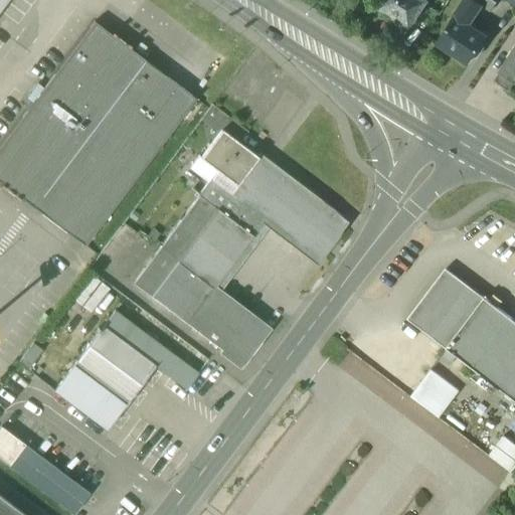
[(383,0),(380,6),(410,24),(417,13),(421,15),(427,6),(423,3),(425,0),(383,0)]
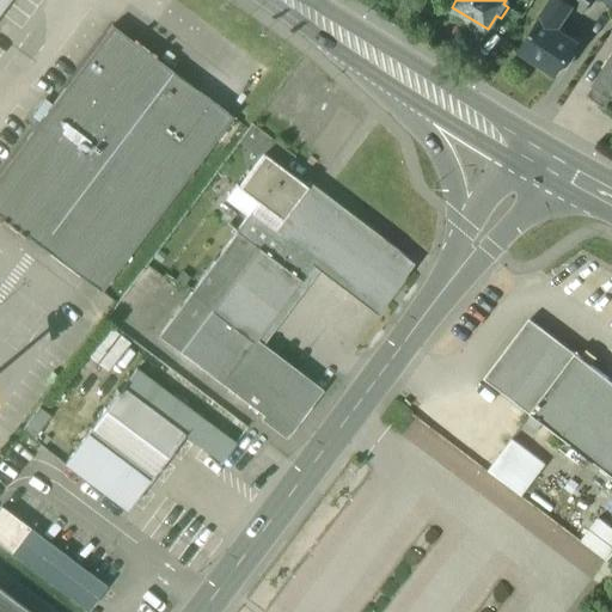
[(573,5),(565,0),(550,0),(539,18),(556,30),(573,5)]
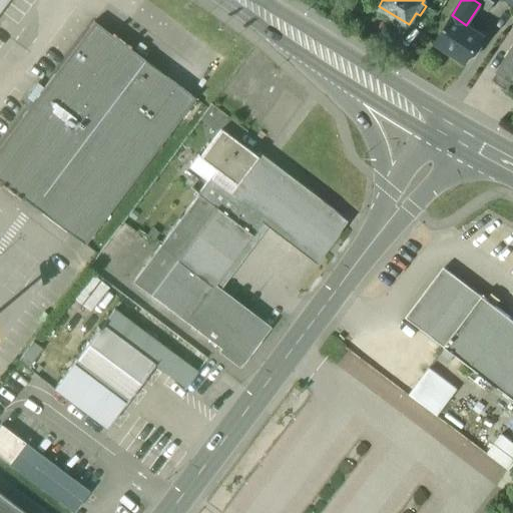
[(495,0),(474,0),(480,4),(489,10),(495,0)]
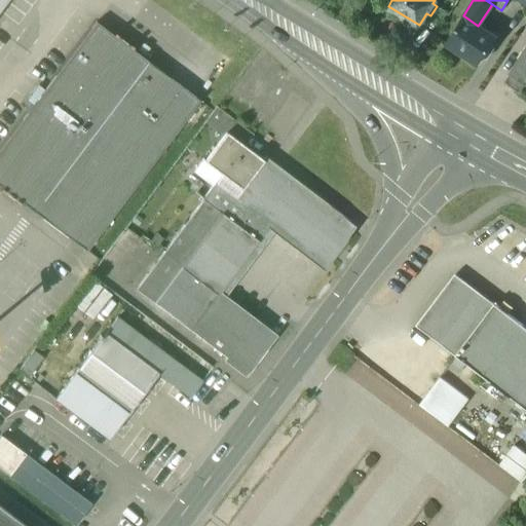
[(478,26),(463,15),(445,43),(478,65),(496,37),(478,26)]
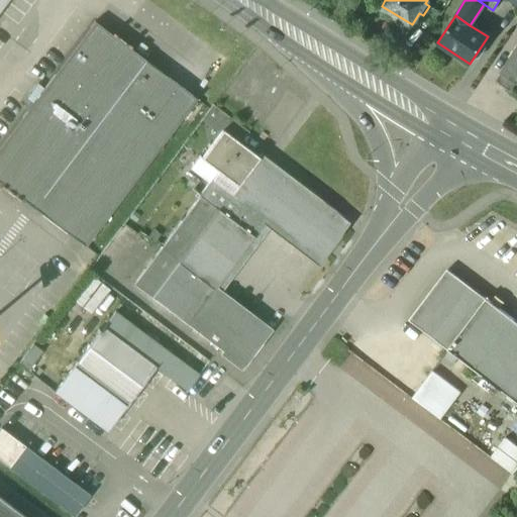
[(197,99),(95,22),(0,148),(0,181),(86,245),(197,99)]
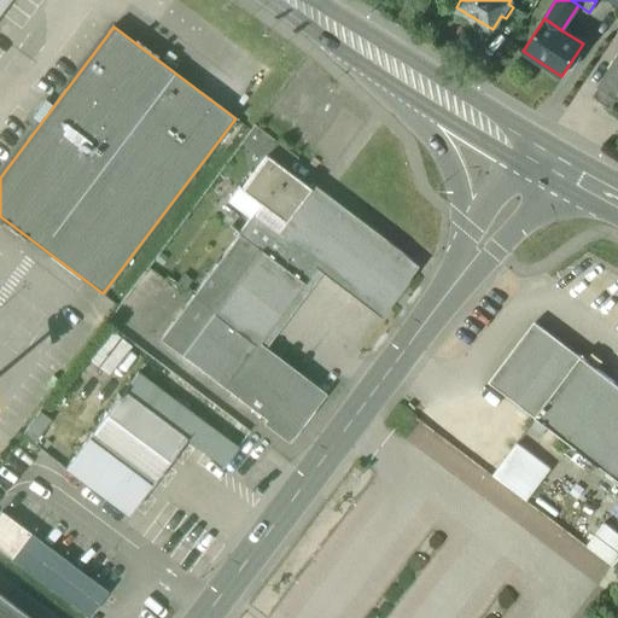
[(617,59),(594,97),(611,108),(617,97),(617,59)]
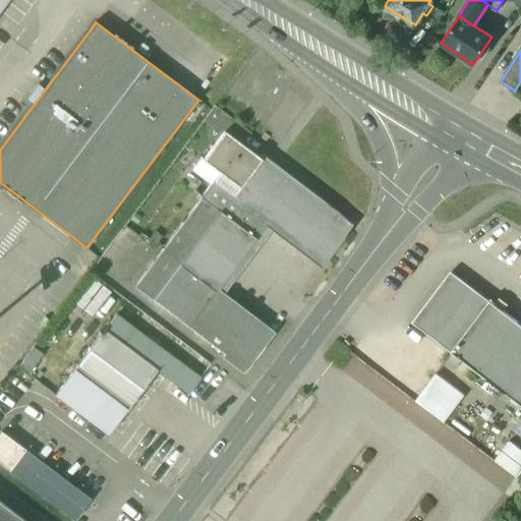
[(251,132),(215,105),(206,118),(223,131),(224,130),(242,143),(251,132)]
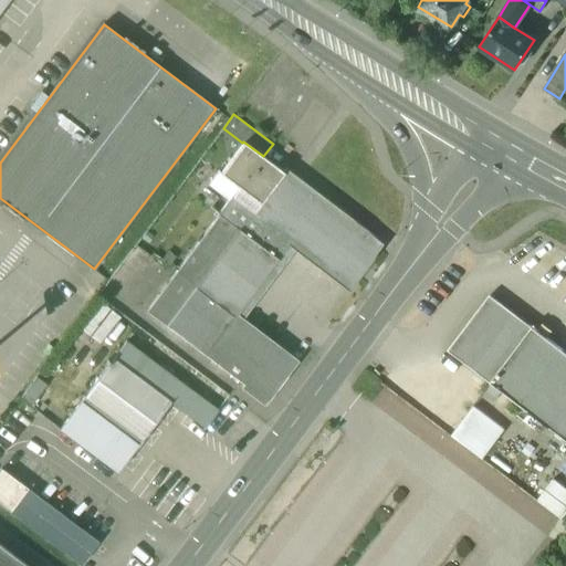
[(263,156),(243,142),(242,143),(220,173),(240,188),(233,196),(254,211),(284,173),(263,156)]
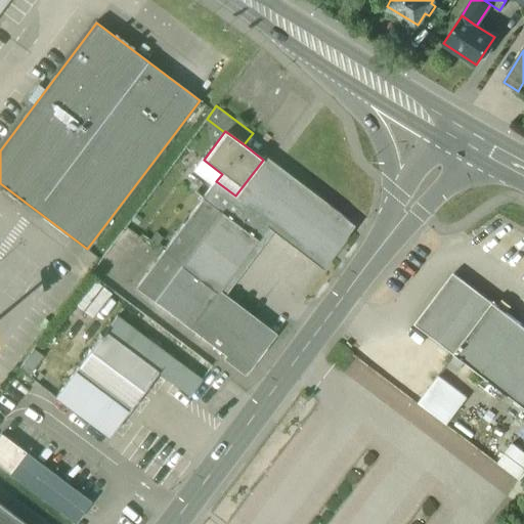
[(222,174),(204,160),(203,159),(193,171),(213,186),(216,181),(222,174)]
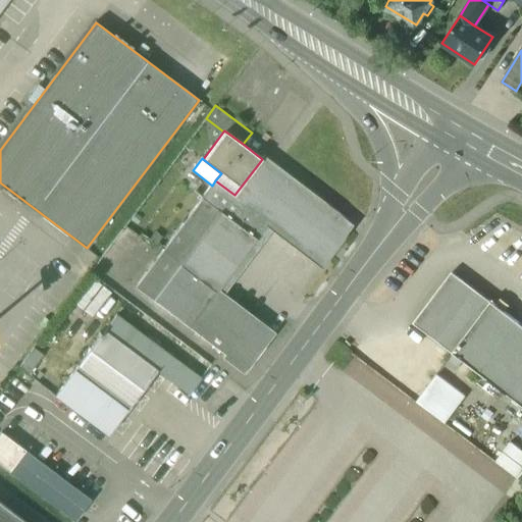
[(235,195),(215,180),(212,186),(202,198),(219,212),(179,264),(216,293),(268,223),(321,263),(350,225),(262,159),(235,195)]
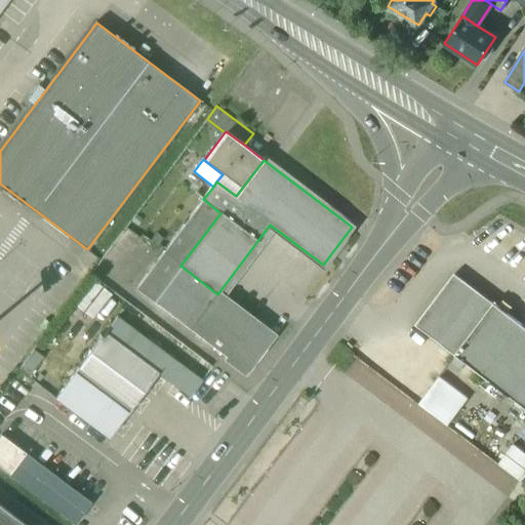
[(203,199),(164,251),(163,253),(180,266),(220,213),(203,199)]
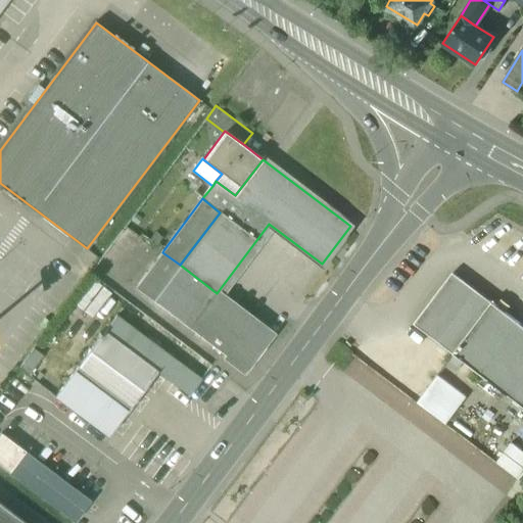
[(180,265),(162,252),(136,287),(153,300),(180,265)]
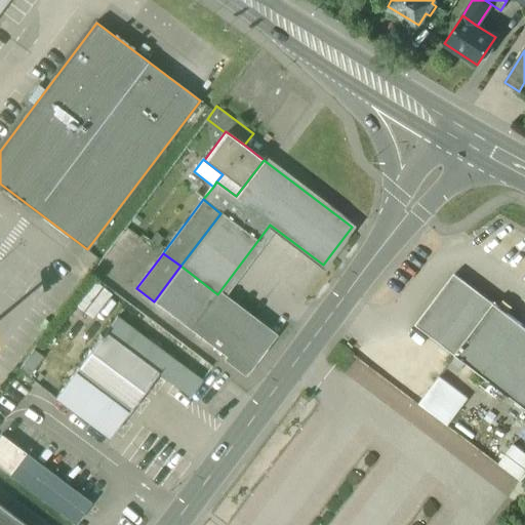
[(217,294),(180,266),(154,301),(191,329),(217,294)]
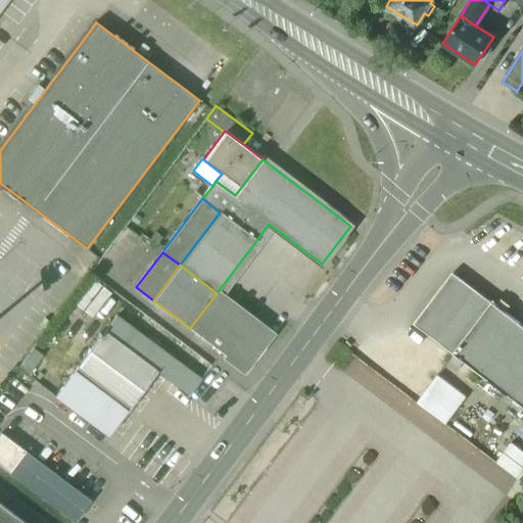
[(490,301),(452,272),(413,324),(453,353),(490,301)]
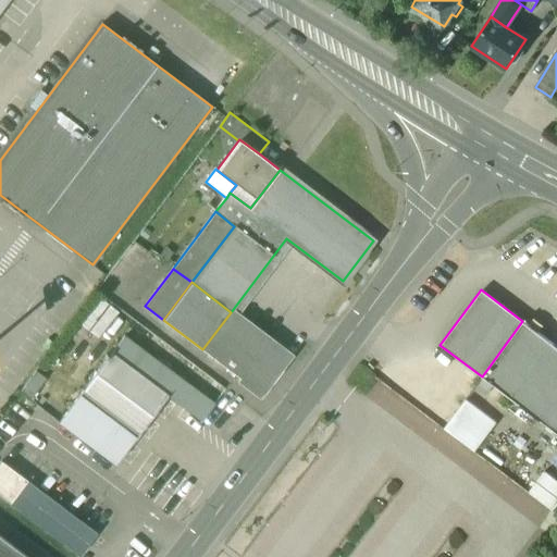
[(288,355),(231,312),(202,349),(259,393),(288,355)]
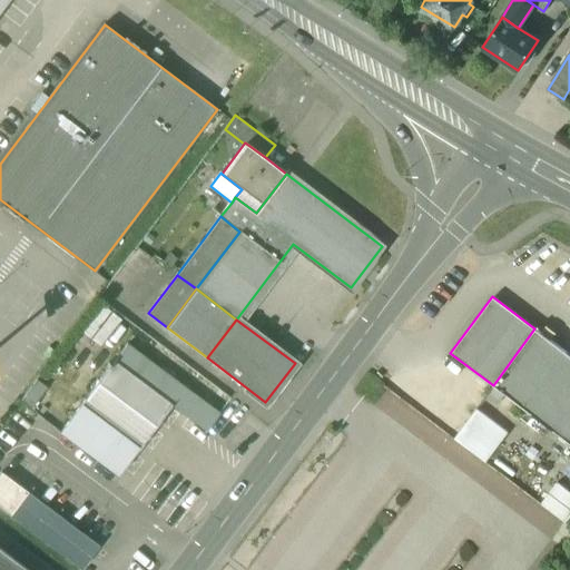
[(569,354),(534,328),(493,385),(569,442),(569,354)]
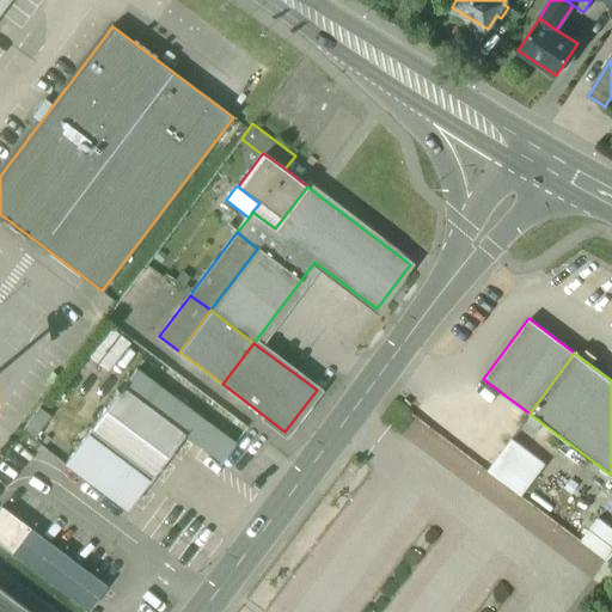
[(136,369),(120,392),(116,390),(114,393),(116,395),(65,464),(126,510),(183,434),(221,463),(236,444),(136,369)]
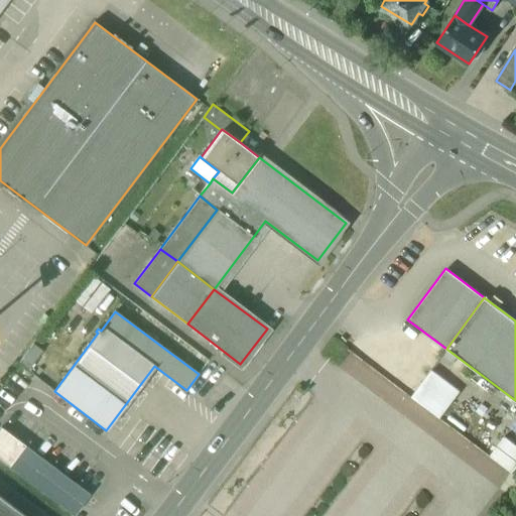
[(33,343),(18,363),(28,370),(42,351),(33,343)]
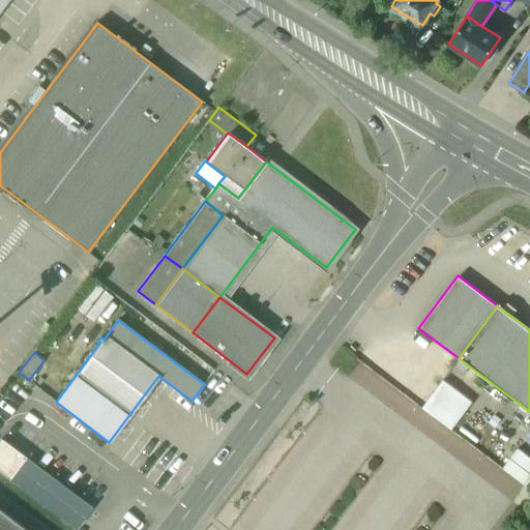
[(361,359),(350,375),(408,419),(419,404),(361,359)]
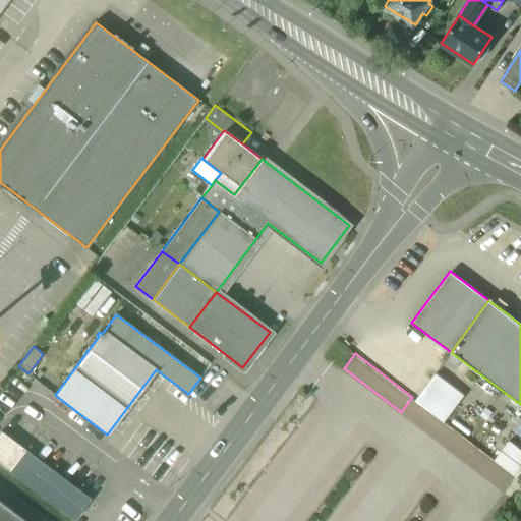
[(437,372),(417,402),(448,421),(466,392),(437,372)]
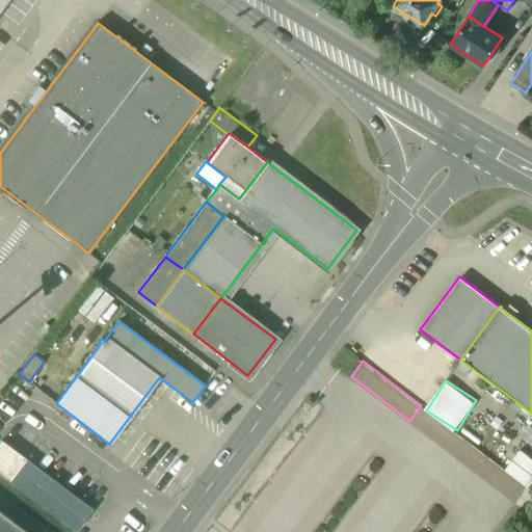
[(531,455),(522,448),(506,469),(481,451),(480,453),(460,439),(450,452),(517,502),(531,481),(531,455)]
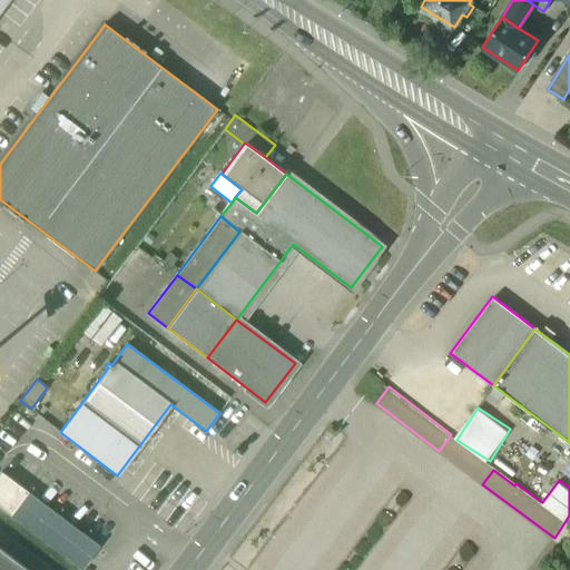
[(28,492),(1,472),(0,472),(0,507),(10,516),(81,569),(89,558),(99,546),(28,492)]
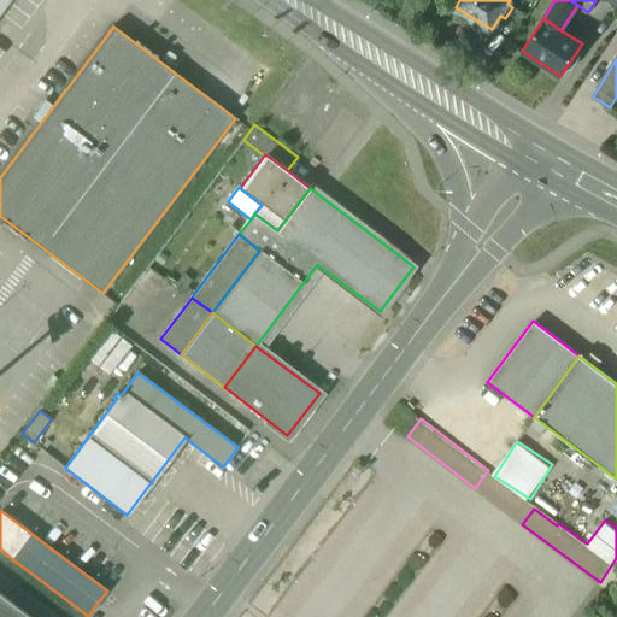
[(31,616),(0,593),(0,616),(31,616)]
